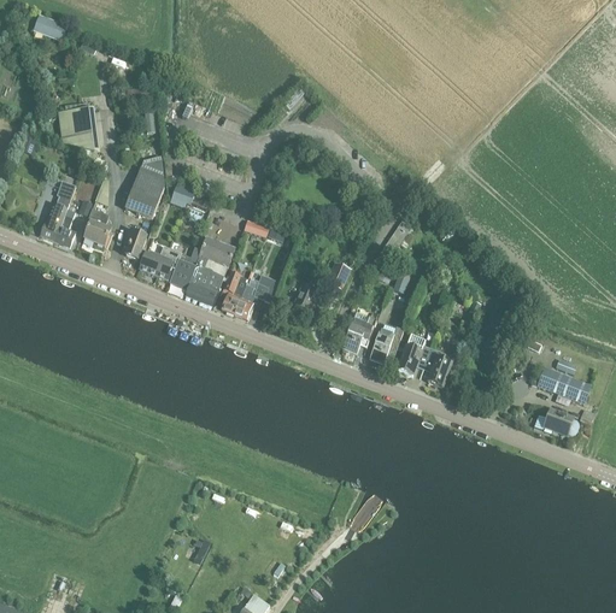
[(65,28),(37,18),(31,34),(60,43),(65,28)]
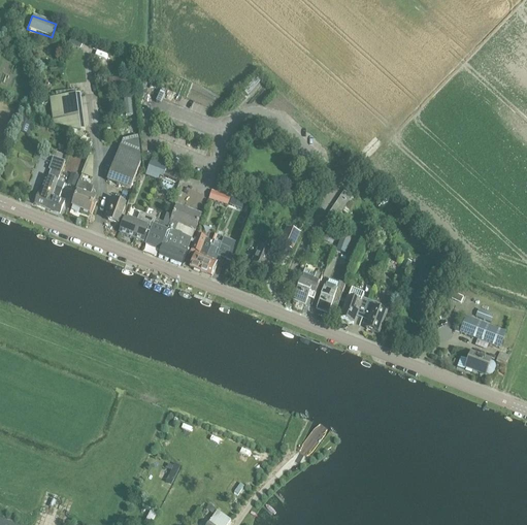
[(69,35),(67,41),(78,46),(81,40),(69,35)]
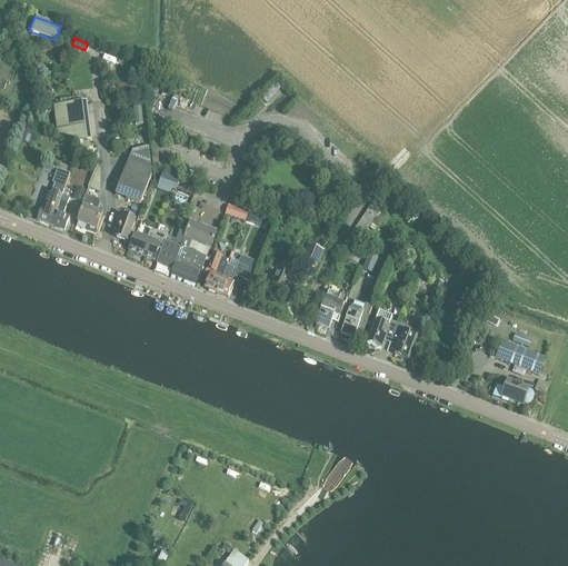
[(128,60),(101,49),(98,58),(103,59),(101,63),(110,67),(111,63),(125,68),(128,60)]
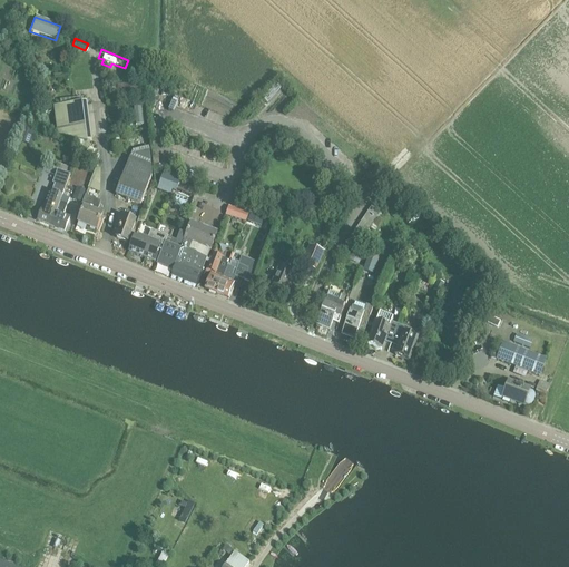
[(38,79),(43,100),(52,98),(51,94),(56,90),(54,82),(49,85),(46,77),(42,78),(38,79)]
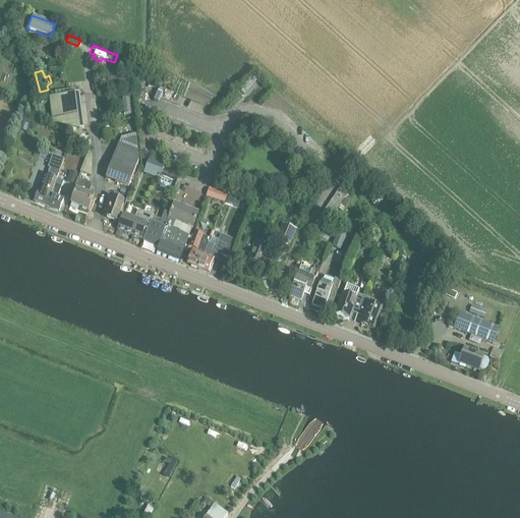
[(107,74),(108,83),(121,83),(121,87),(127,87),(127,82),(129,82),(128,73),(107,74)]
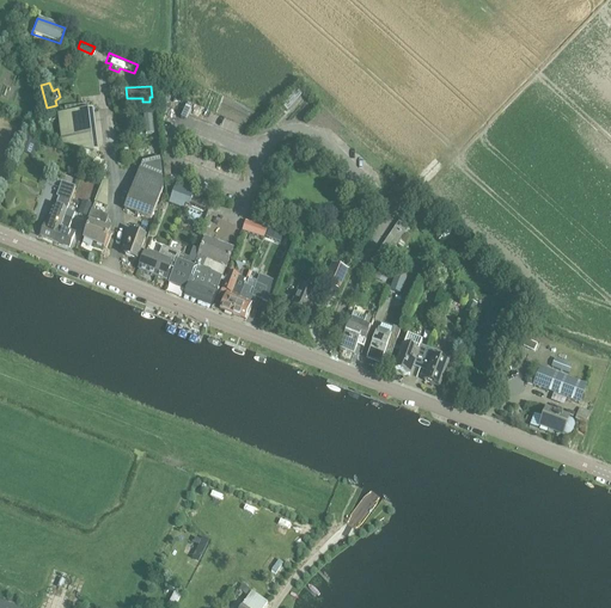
[(240,110),(242,110),(240,115),(252,120),(257,108),(243,103),(240,110)]
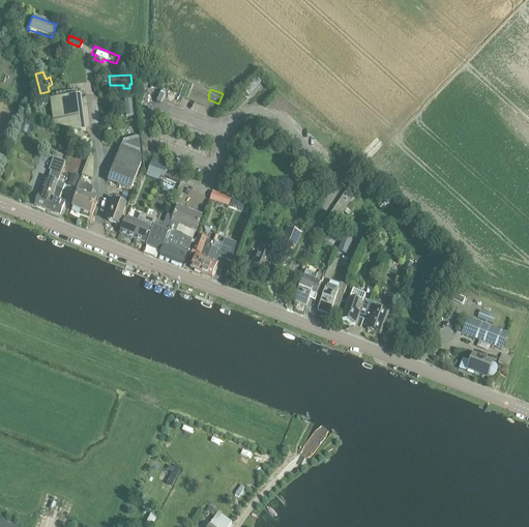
[(50,95),(53,122),(85,132),(84,126),(80,92),(50,95)]
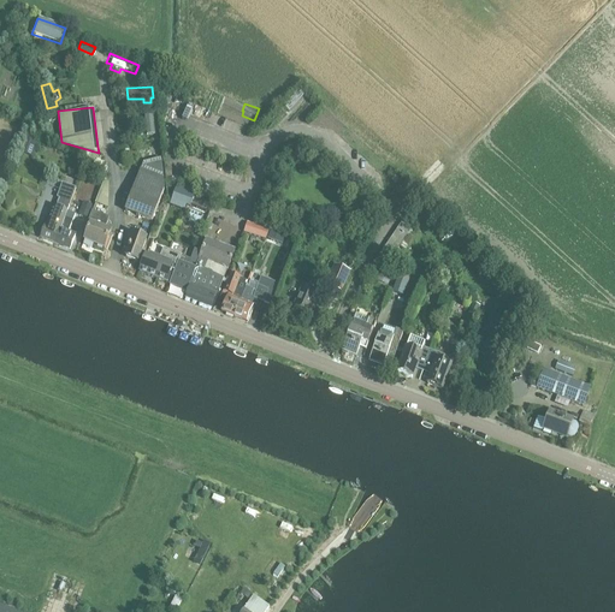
[(151,111),(142,112),(146,132),(154,131),(151,111)]
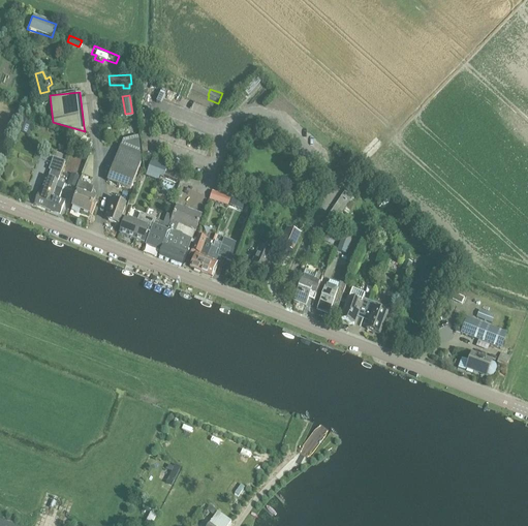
[(111,166),(112,166),(106,180),(127,188),(132,174),(131,174),(135,162),(147,166),(146,168),(162,175),(167,162),(154,157),(153,147),(146,147),(146,141),(136,142),(135,140),(121,142),(111,166)]
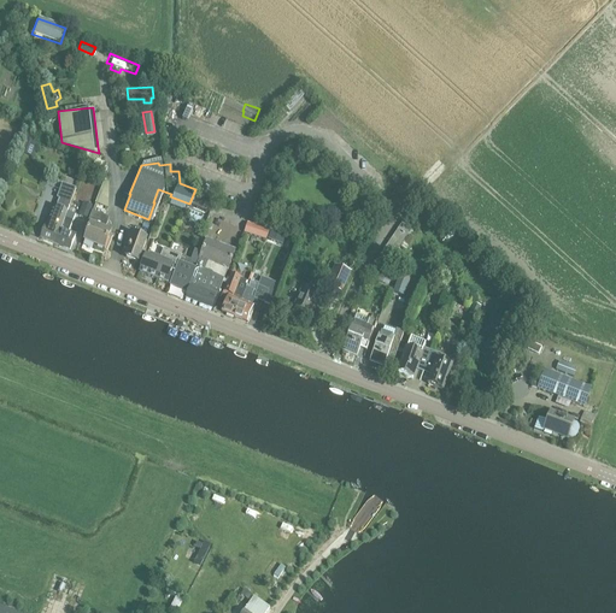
[(106,205),(109,180),(103,178),(95,196),(94,201),(106,205)]
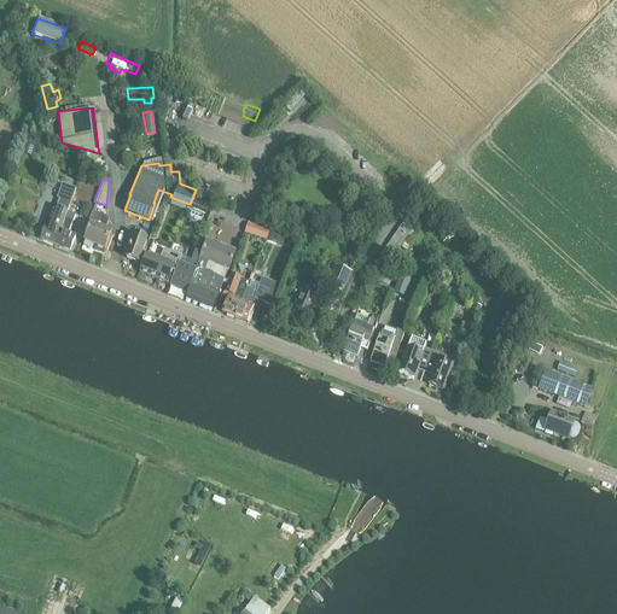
[(45,221),(46,221),(40,235),(53,241),(67,209),(70,202),(75,187),(60,182),(56,196),(57,197),(54,205),(52,204),(45,221)]
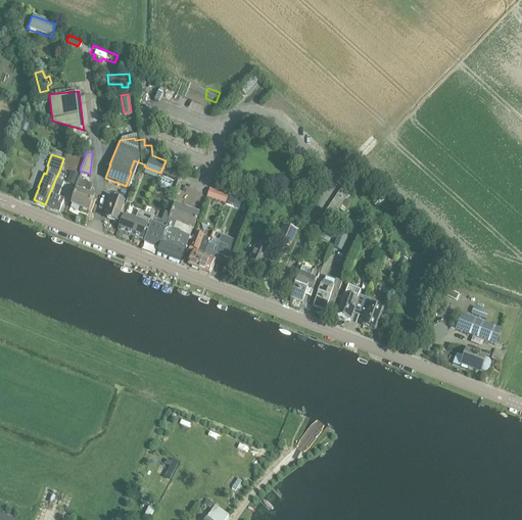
[(74,181),(77,173),(69,171),(67,179),(74,181)]
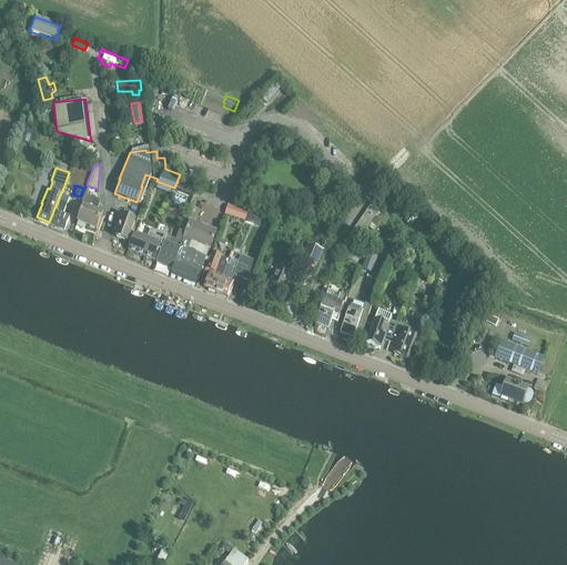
[(62,211),(68,195),(61,192),(49,222),(50,222),(63,226),(63,228),(67,220),(69,213),(62,211)]
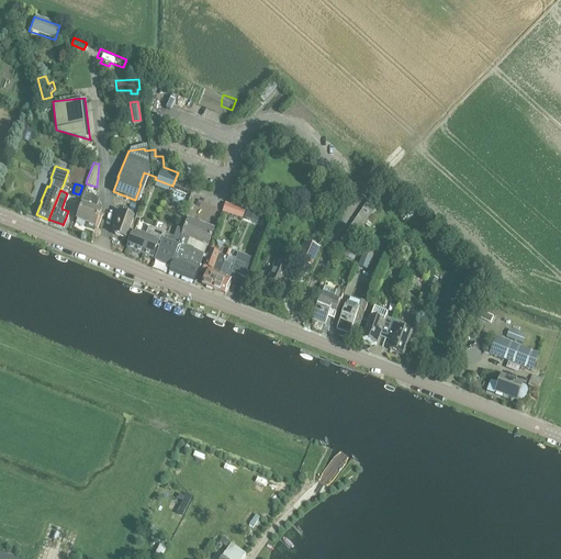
[(99,197),(82,190),(81,192),(78,201),(81,202),(76,217),(94,225),(100,209),(94,207),(99,197)]
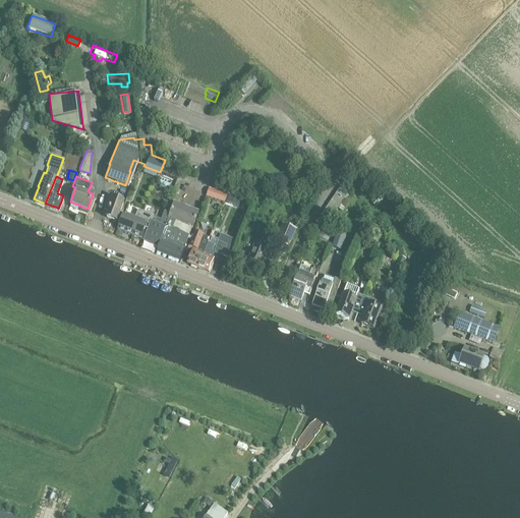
[(349,189),(347,188),(340,183),(316,217),(325,222),(337,206),(342,209),(347,200),(342,196),(345,192),(347,193),(349,189)]
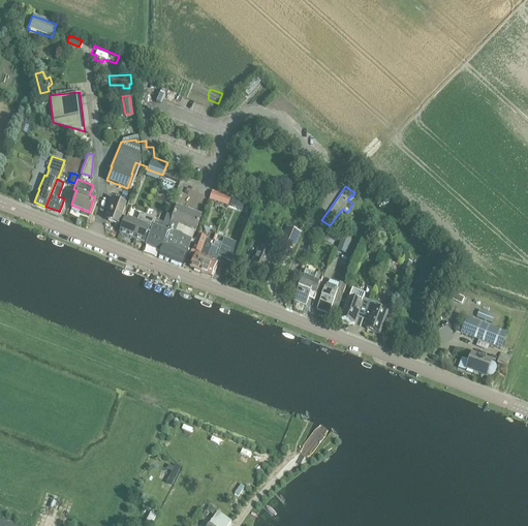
[(226,204),(229,195),(212,189),(209,197),(226,204)]
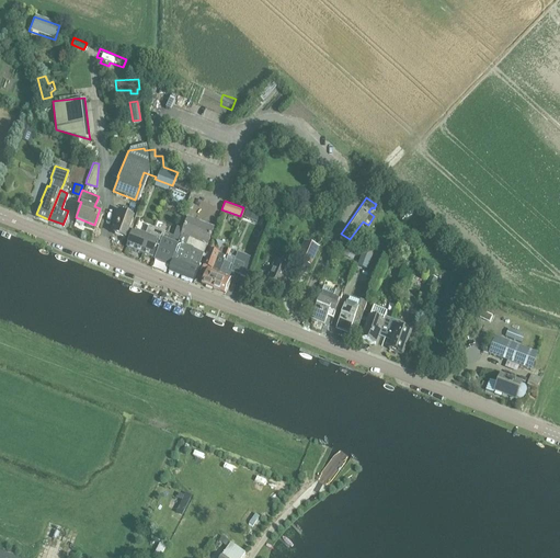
[(246,205),(243,215),(258,218),(260,208),(246,205)]
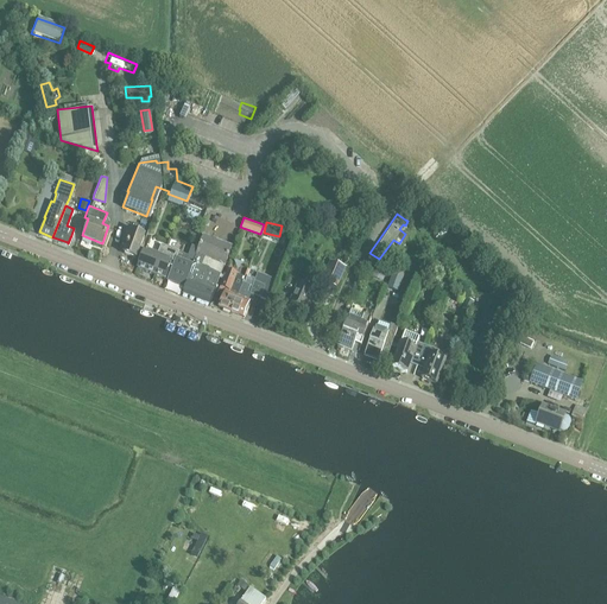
[(118,239),(119,239),(127,242),(122,254),(134,259),(144,235),(122,227),(118,239)]
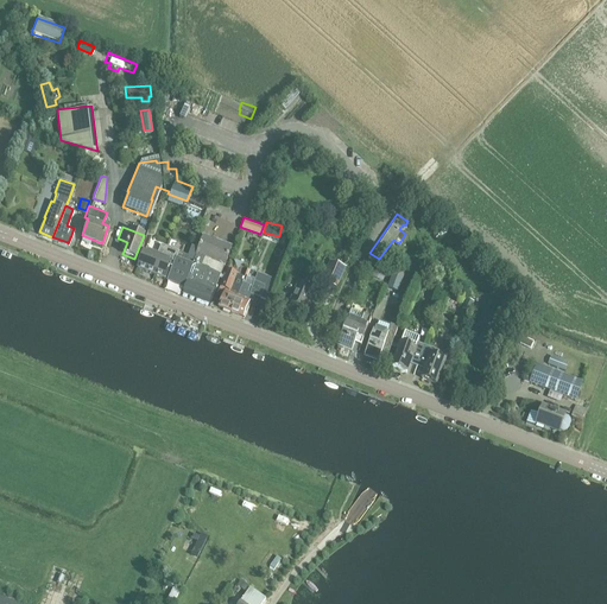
[(214,285),(229,246),(202,235),(197,247),(191,245),(188,254),(178,250),(166,277),(166,278),(183,285),(182,291),(209,300),(215,285),(214,285)]
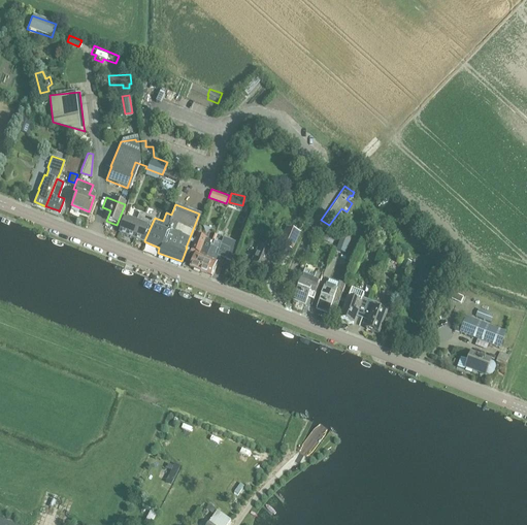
[(140,222),(141,222),(144,214),(139,211),(136,220),(125,215),(119,230),(134,236),(140,222)]
